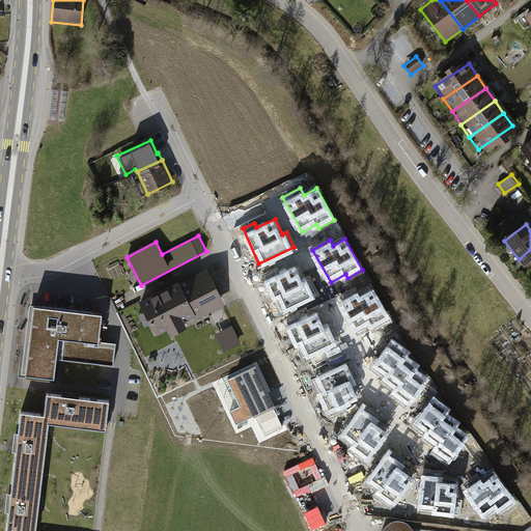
[(277,270),(264,275),(281,310),(316,294),(309,279),(305,281),(298,266),(279,274),(277,270)]
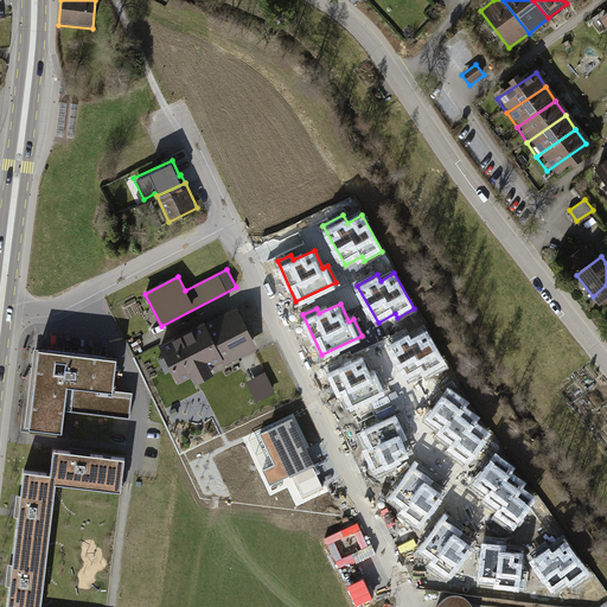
[(238,308),(161,346),(179,384),(192,378),(196,385),(215,376),(211,369),(223,363),(224,366),(259,349),(238,308)]
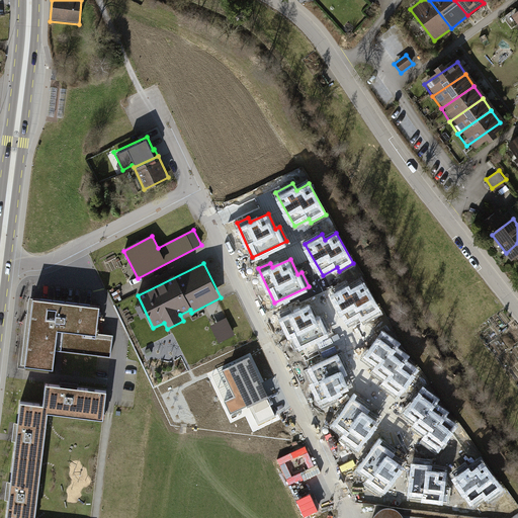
[(349,283),(332,292),(349,324),(363,316),(365,320),(379,312),(363,282),(352,288),(349,283)]
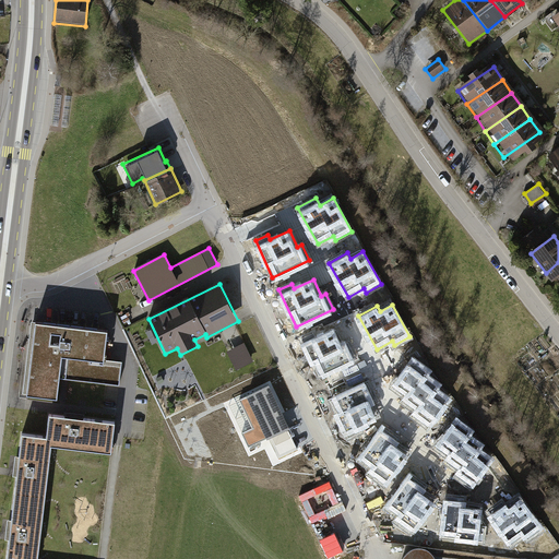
[(103,359),(106,329),(35,321),(26,393),(56,396),(58,378),(119,384),(121,361),(103,359)]
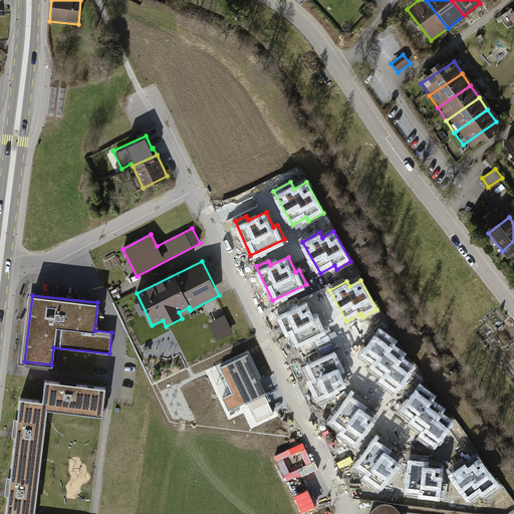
[(288,305),(276,311),(292,344),(326,328),(319,314),(315,316),(308,301),(290,309),(288,305)]
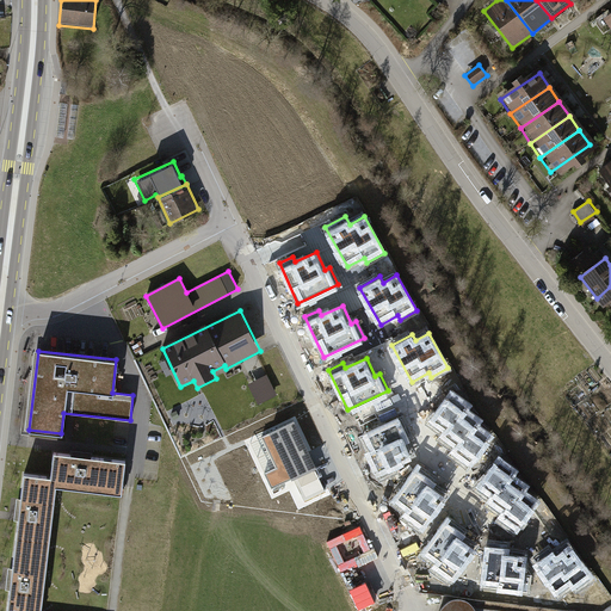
[(267,376),(248,386),(259,405),(278,395),(267,376)]
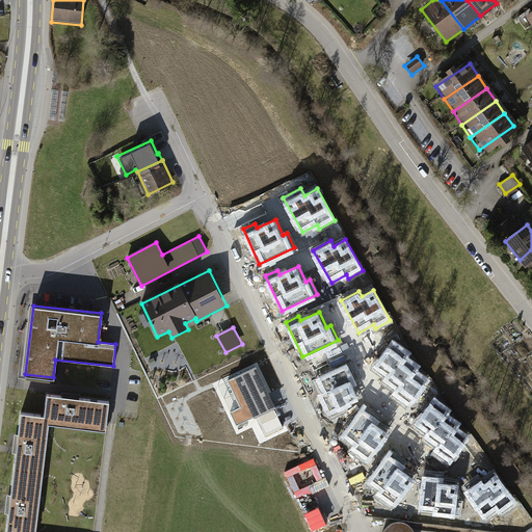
[(409,351),(393,340),(374,368),(387,377),(383,381),(396,390),(392,395),(407,405),(426,378),(414,370),(418,364),(405,356),(409,351)]
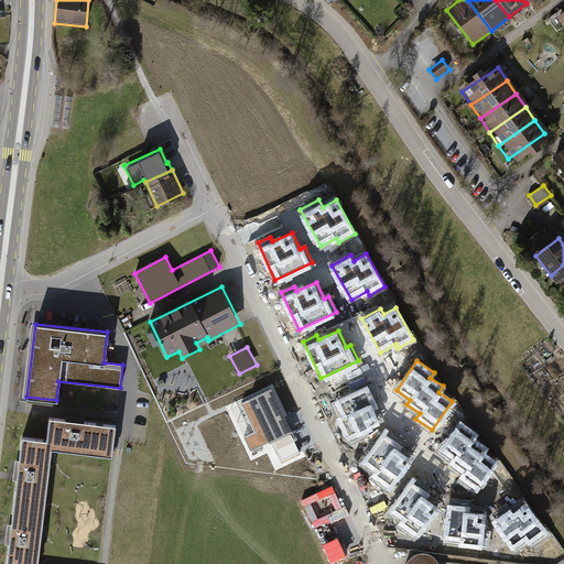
[(334,403),(351,441),(365,434),(362,430),(381,420),(373,403),(379,401),(371,386),(334,403)]
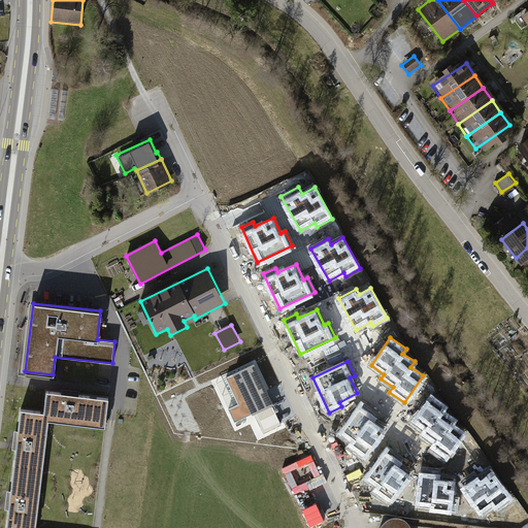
[(254,363),(226,375),(239,403),(229,408),(235,422),(254,414),(263,432),(282,424),(254,363)]
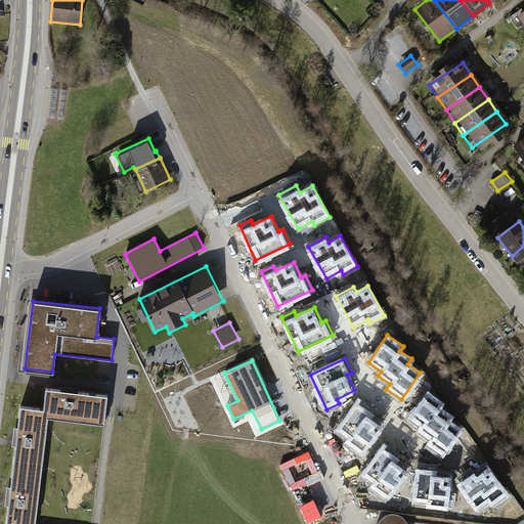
[(42,410),(41,417),(47,417),(102,424),(105,396),(44,389),(42,410)]
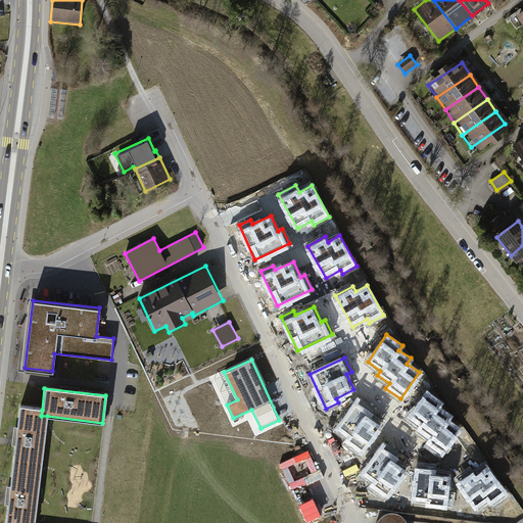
[(443,401),(427,391),(409,419),(421,427),(418,432),(430,440),(426,445),(441,456),(460,429),(448,421),(452,415),(440,407),(443,401)]
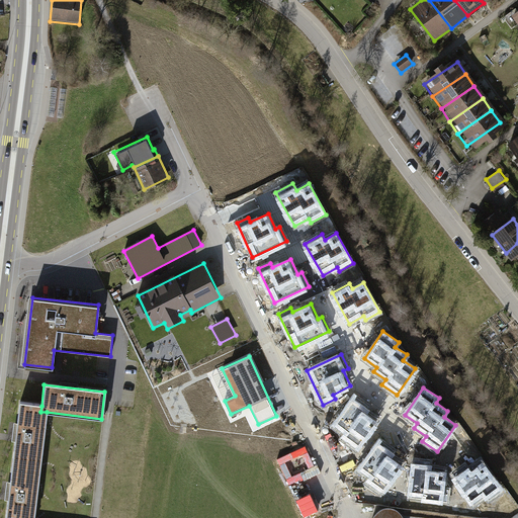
[(370,404),(355,394),(334,425),(345,433),(342,438),(356,448),(378,417),(366,409),(370,404)]
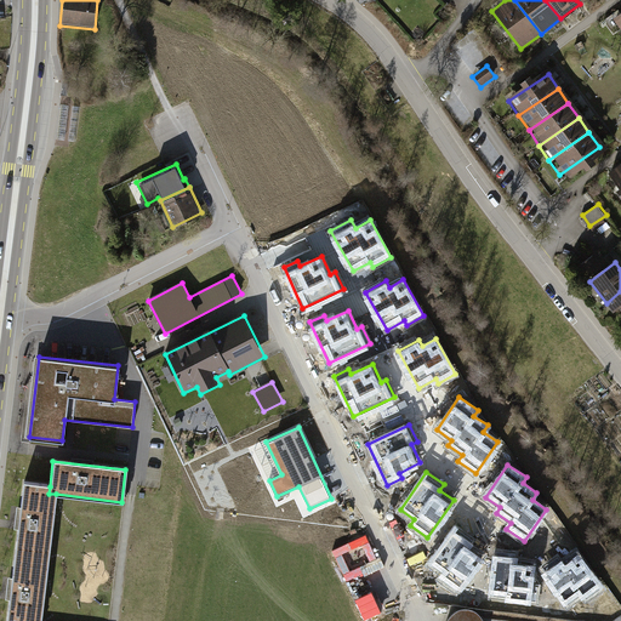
[(49,557),(56,494),(49,494),(50,486),(23,484),(15,553),(49,557)]
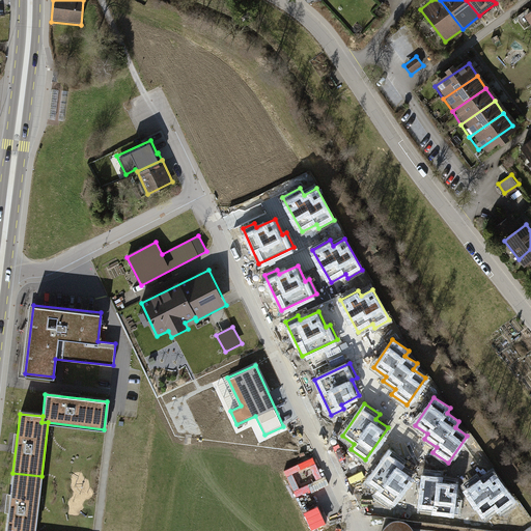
[(406,459),(390,449),(367,481),(380,490),(375,495),(391,505),(413,473),(401,465),(406,459)]
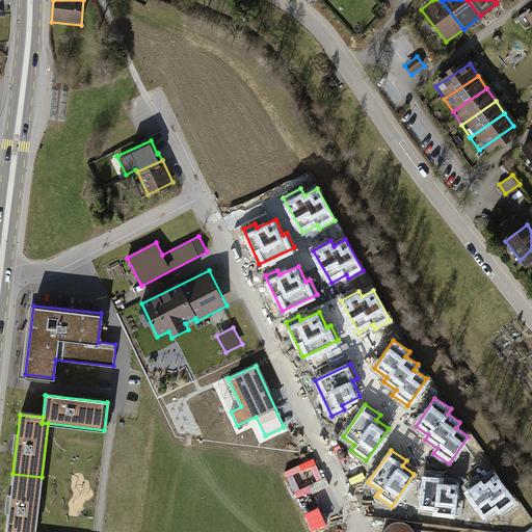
[(443,473),(426,471),(421,510),(460,514),(461,501),(455,500),(457,480),(442,478),(443,473)]
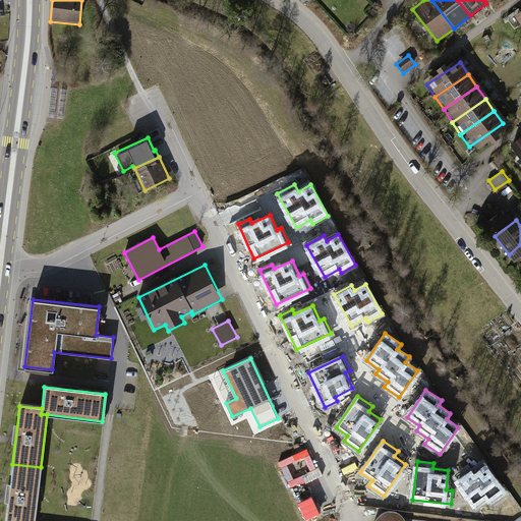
[(469,465),(454,476),(476,508),(489,499),(493,503),(507,494),(483,461),(472,469),(469,465)]
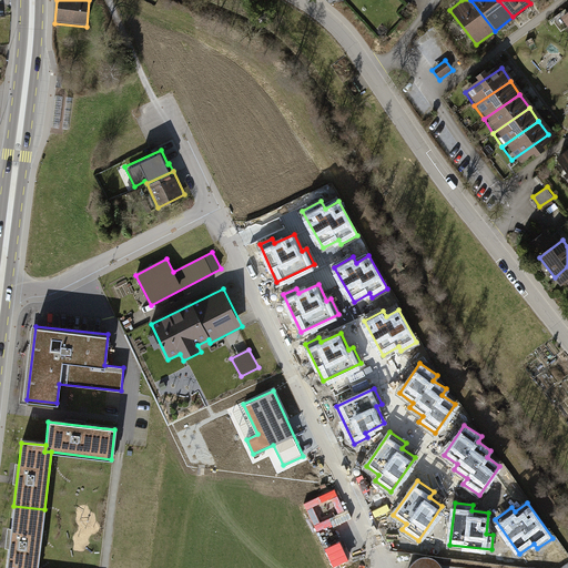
[(37,567),(44,509),(13,506),(6,567),(37,567)]
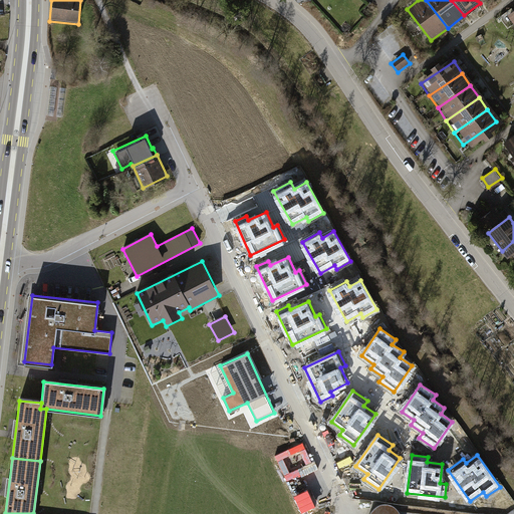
[(396,505),(388,503),(380,504),(374,508),(370,513),(401,513),(401,512),(396,505)]
